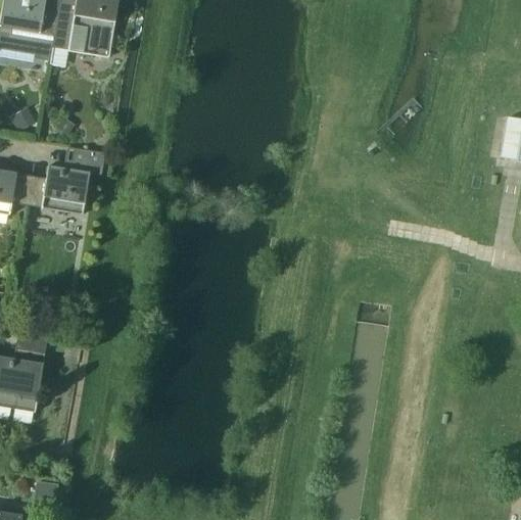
[(49,61),(51,62),(61,0),(4,0),(0,25),(38,32),(34,56),(49,58),(49,61)]
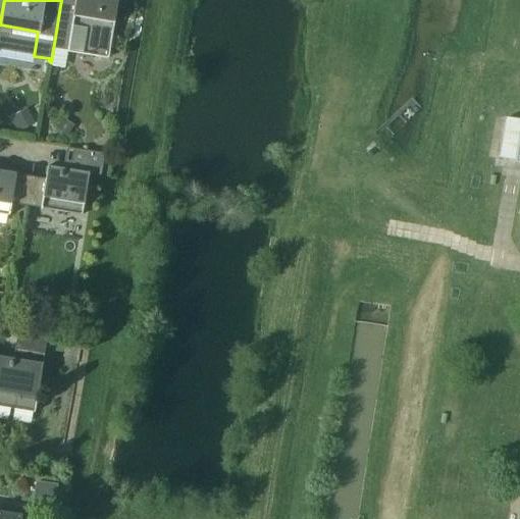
[(61,0),(51,62),(54,46),(110,56),(113,38),(117,39),(118,38),(119,38),(120,37),(120,36),(120,35),(120,34),(119,32),(118,32),(114,31),(119,0),(61,0)]
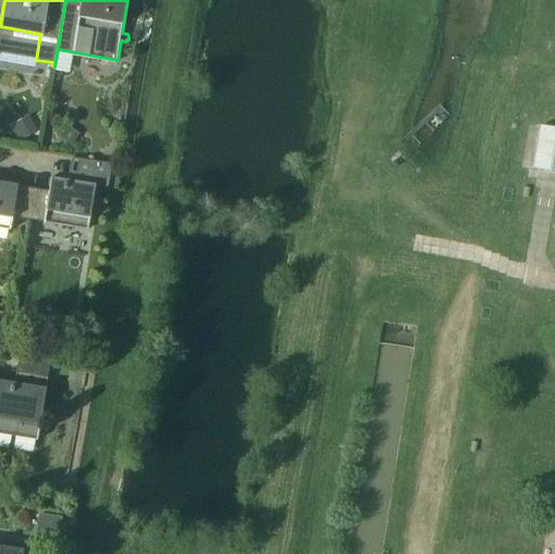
[(554,127),(530,123),(523,165),(554,170),(554,127)]
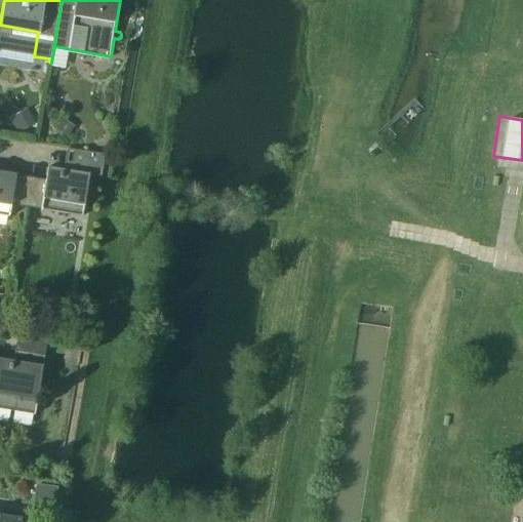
[(46,137),(58,147),(66,136),(53,127),(46,137)]
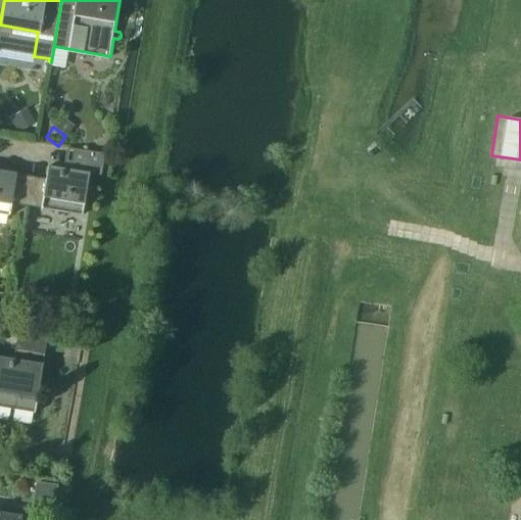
[(75,147),(73,162),(103,168),(105,152),(75,147)]
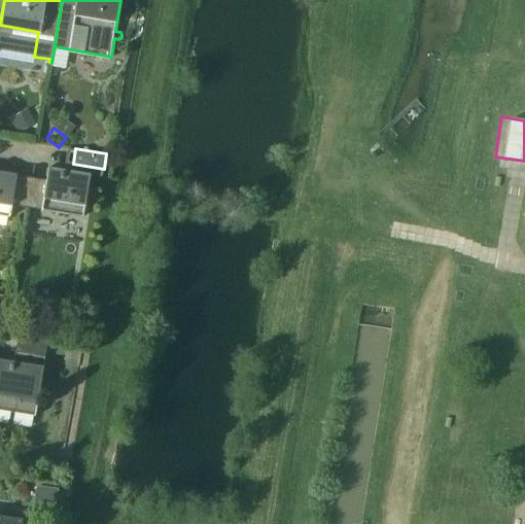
[(33,176),(28,207),(84,216),(91,174),(49,168),(47,178),(33,176)]
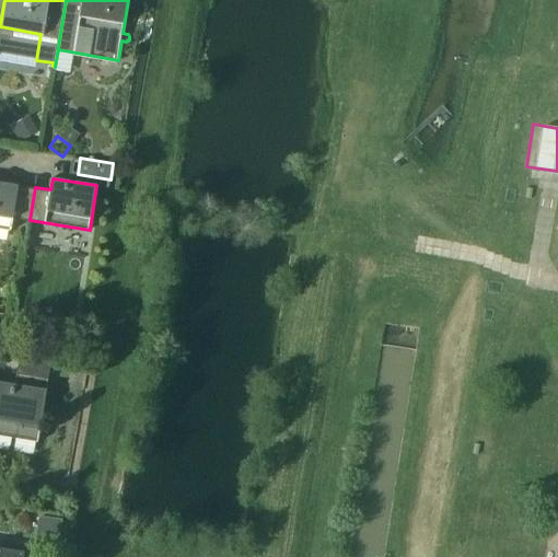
[(13,218),(30,220),(35,187),(0,182),(0,228),(11,230),(13,218)]
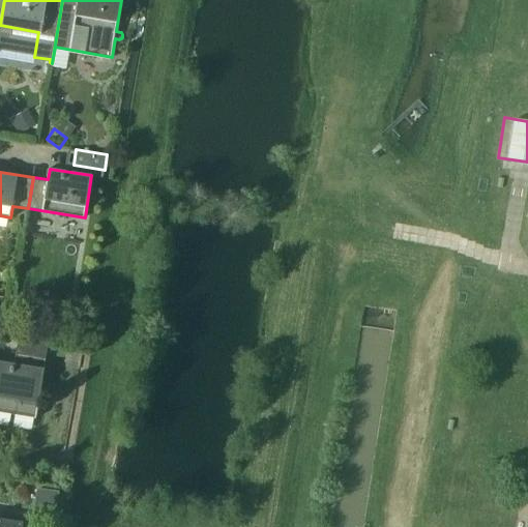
[(0,411),(36,416),(50,329),(20,324),(13,362),(0,360),(0,411)]
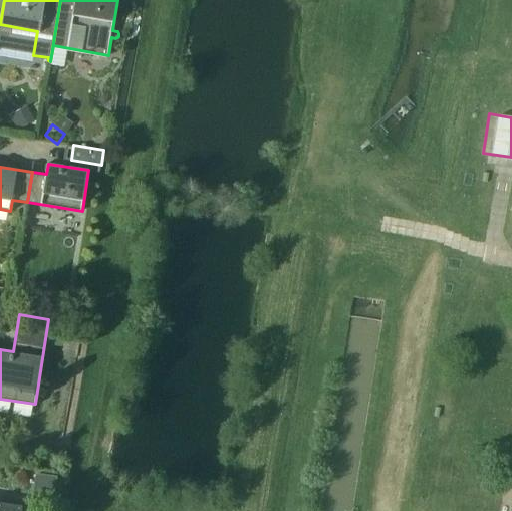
[(0,510),(20,510),(22,505),(0,501),(0,510)]
